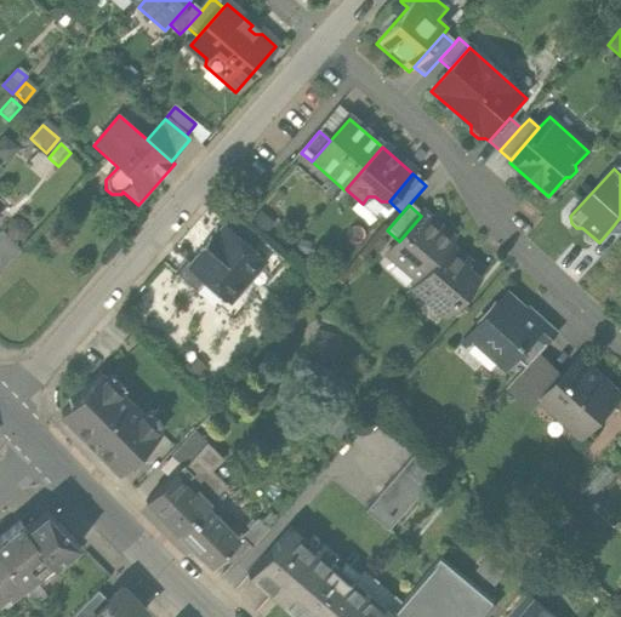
[(217,226),(226,232),(226,230),(252,253),(261,243),(228,213),(217,226)]
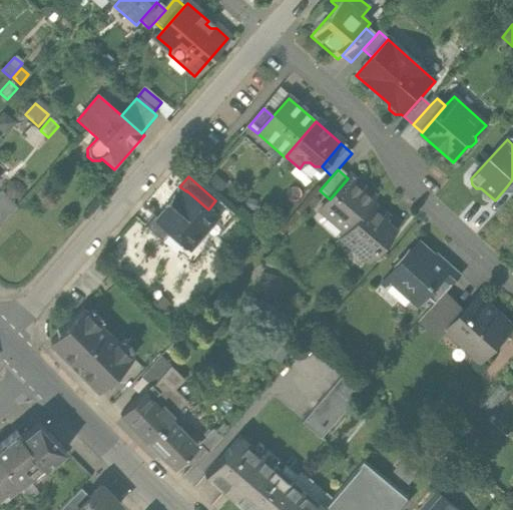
[(375,200),(348,178),(330,199),(320,211),(346,233),(371,204),(375,200)]
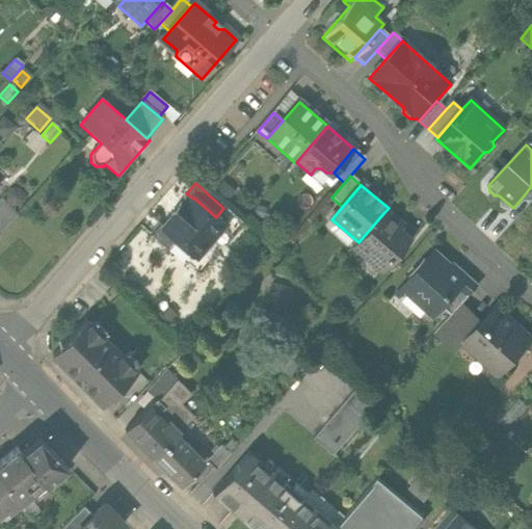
[(193,197),(193,199),(184,209),(181,207),(170,218),(174,221),(164,232),(163,233),(176,243),(194,260),(225,226),(216,217),(193,197)]
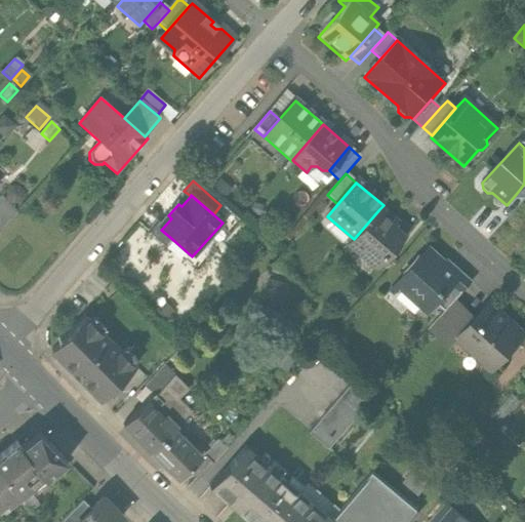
[(0,197),(0,232),(17,215),(1,197),(0,197)]
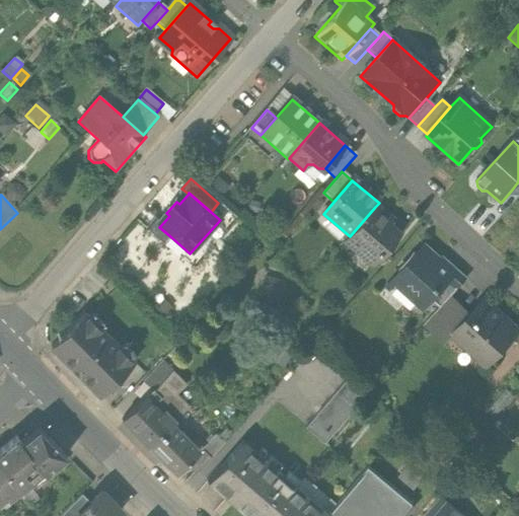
[(390,221),(375,207),(350,236),(345,242),(371,266),(404,228),(393,217),(390,221)]
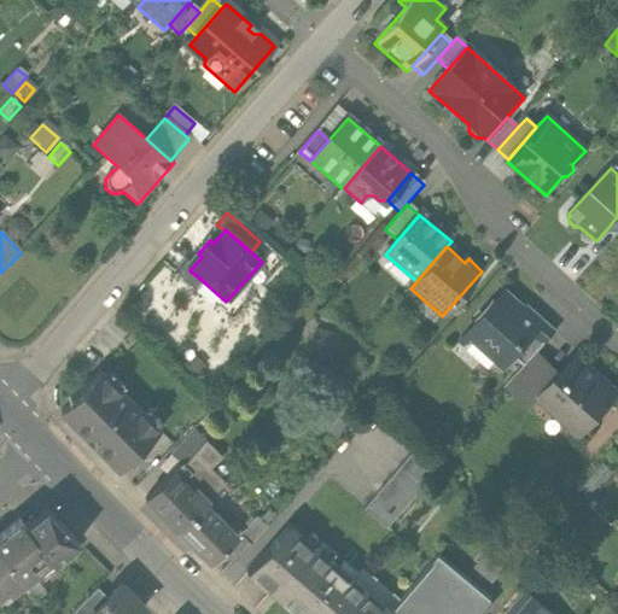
[(190,270),(191,269),(184,262),(174,274),(196,293),(204,282),(190,270)]
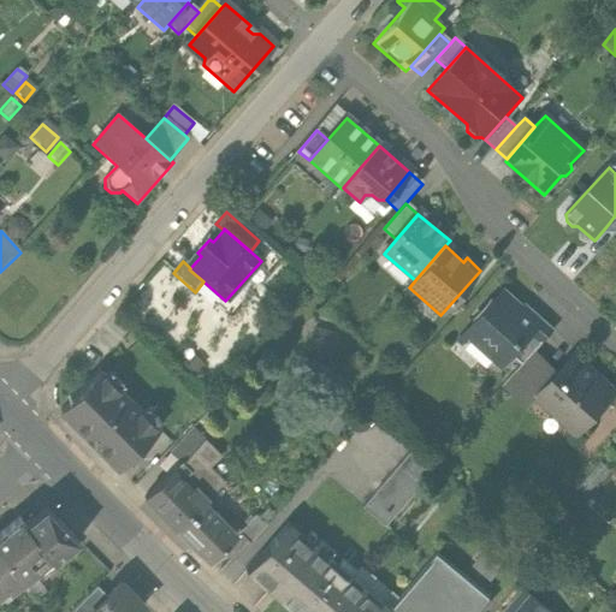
[(481,319),(458,344),(463,348),(471,339),(502,368),(511,357),(522,367),(532,356),(551,334),(504,292),(490,308),(487,308),(480,315),(481,319)]
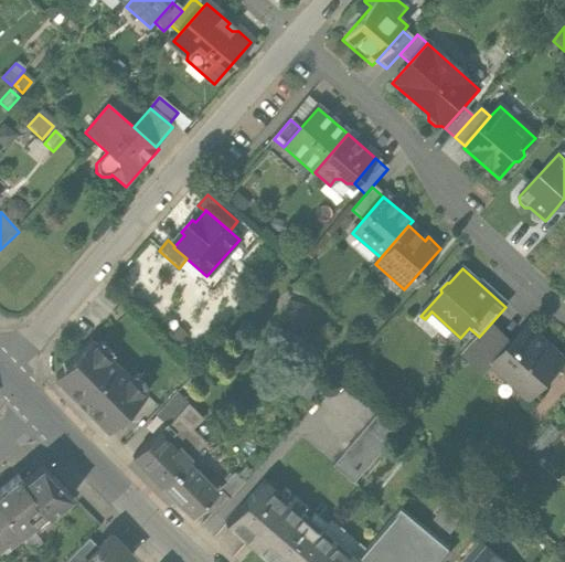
[(310,307),(286,301),(283,320),(306,326),(310,307)]
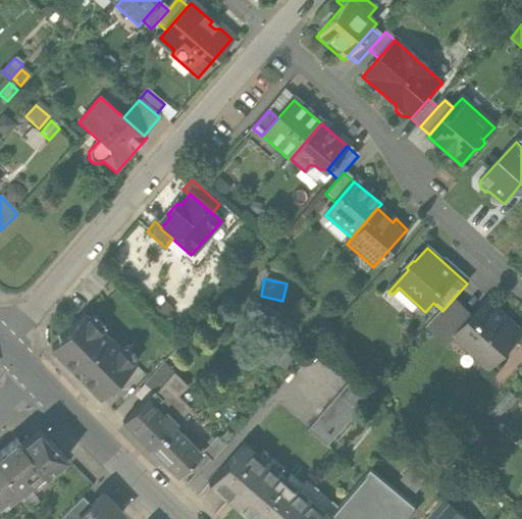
[(468,318),(451,302),(442,311),(425,329),(446,348),(455,339),(473,317),(468,318)]
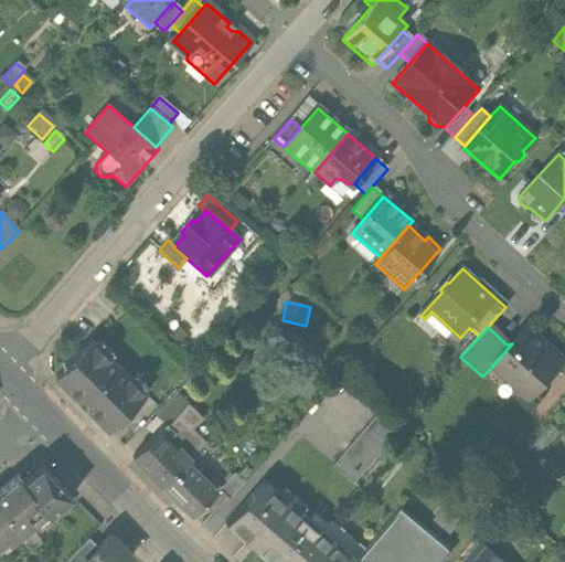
[(528,328),(512,343),(492,367),(526,398),(529,395),(534,395),(539,391),(537,385),(562,359),(528,328)]
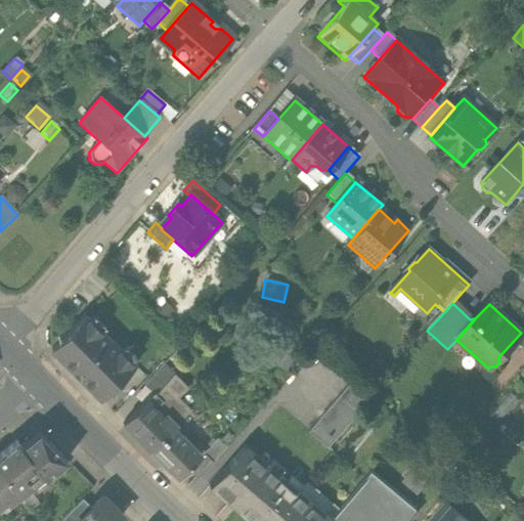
[(112,390),(134,368),(85,318),(62,341),(58,341),(57,345),(51,352),(100,402),(107,395),(112,395),(112,390)]
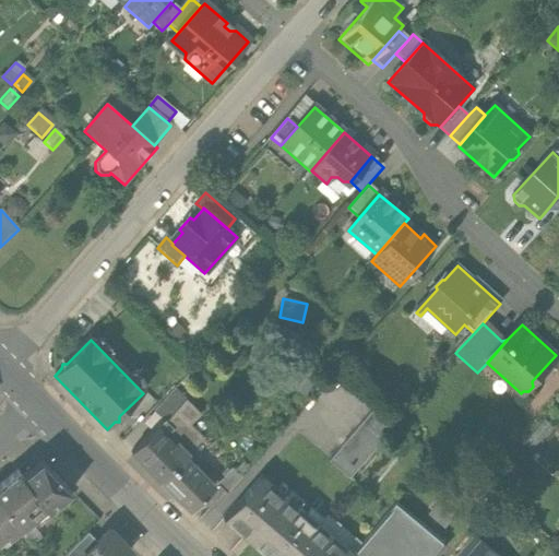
[(313,383),(297,375),(289,391),(305,399),(313,383)]
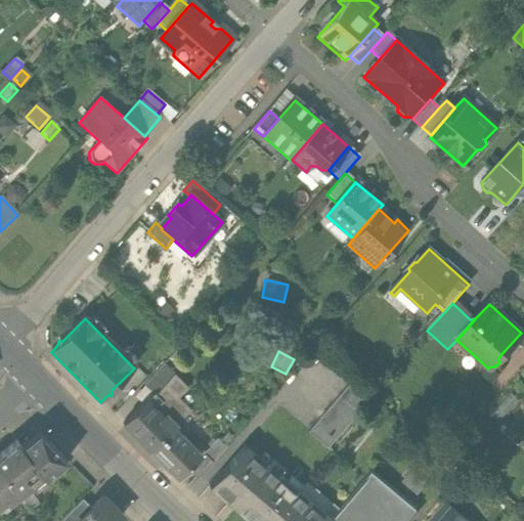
[(154,395),(155,396),(174,376),(163,365),(143,388),(153,395),(154,395)]
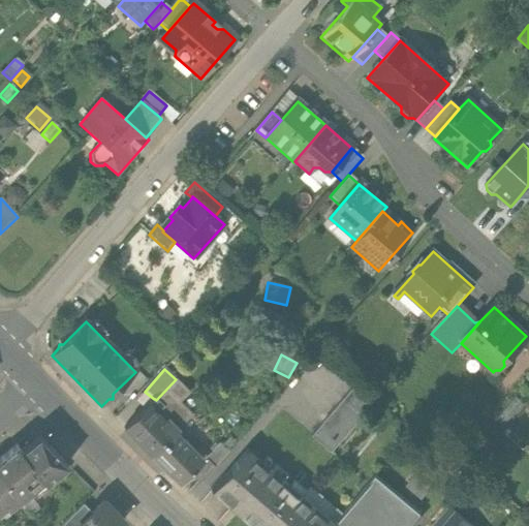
[(152,457),(175,433),(192,416),(180,403),(189,393),(176,379),(156,400),(155,399),(154,399),(124,430),(152,457)]
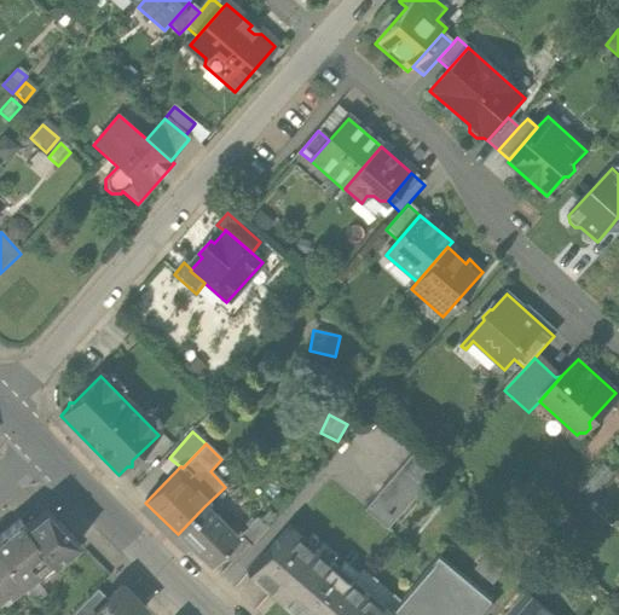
[(363,512),(386,532),(445,463),(422,444),(363,512)]
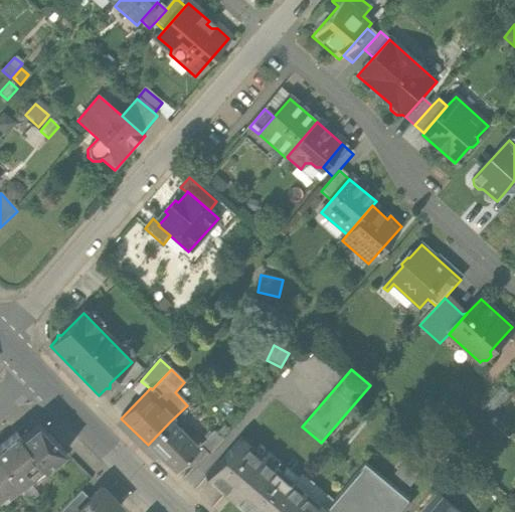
[(510,395),(500,387),(485,405),(495,413),(510,395)]
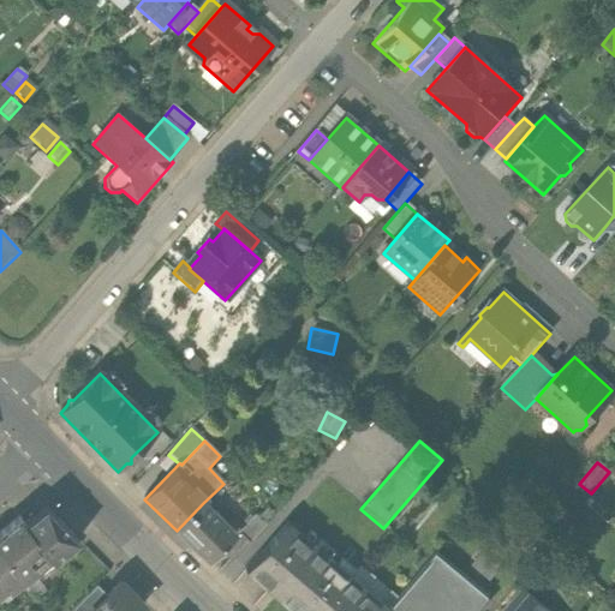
[(236,537),(203,503),(177,531),(208,564),(236,537)]
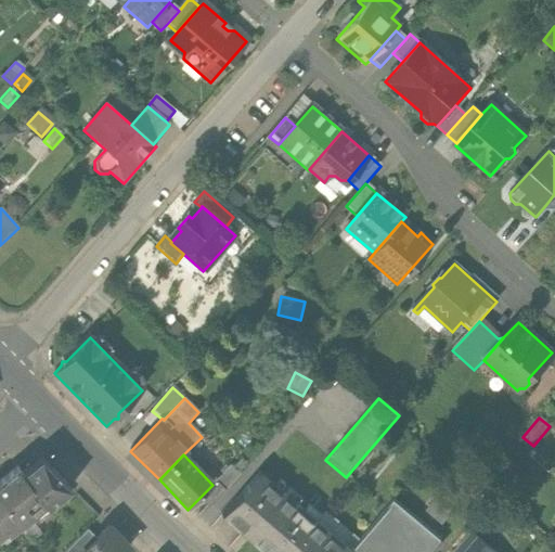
[(40,459),(21,475),(16,470),(0,482),(0,501),(20,526),(44,505),(48,509),(71,490),(40,459)]
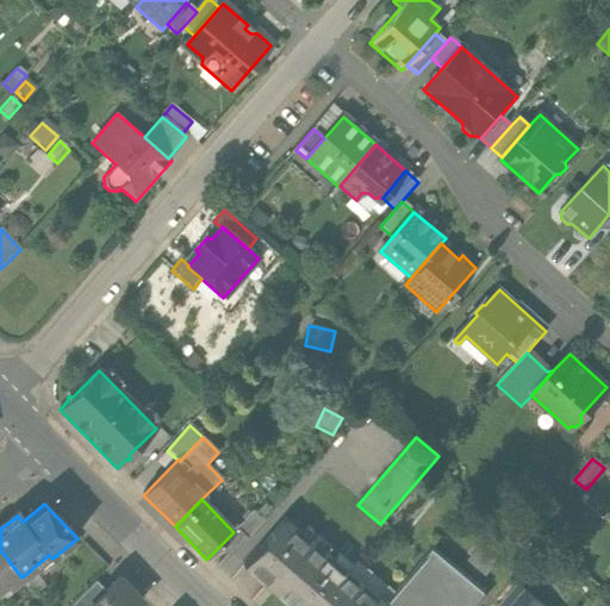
[(262,523),(251,513),(237,529),(237,532),(247,541),(262,523)]
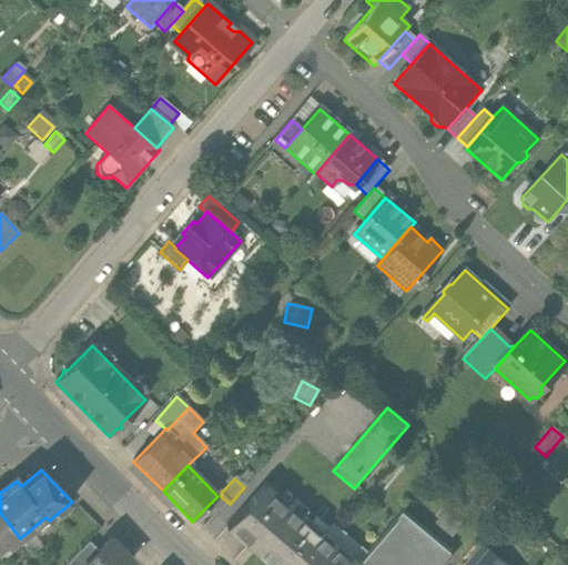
[(264,484),(225,530),(266,564),(357,564),(264,484)]
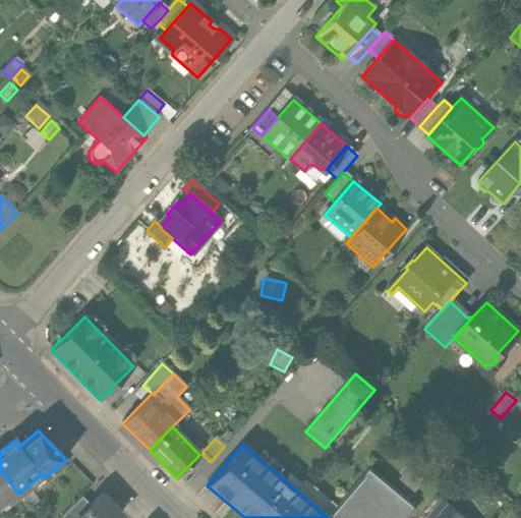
[(423,479),(408,467),(398,479),(413,492),(423,479)]
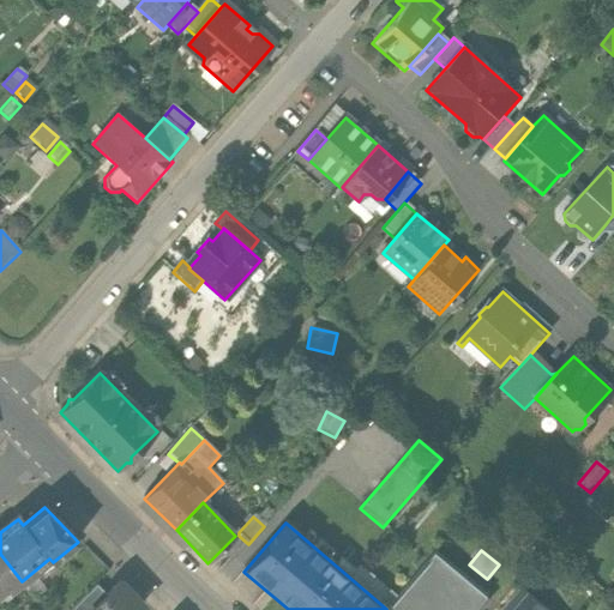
[(22,583),(22,581),(0,554),(0,592),(4,590),(7,595),(22,583)]
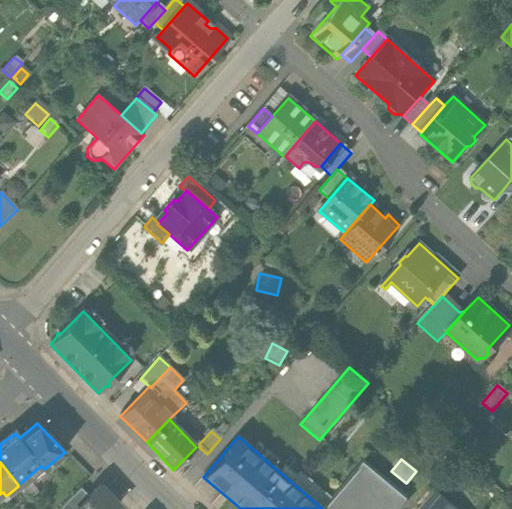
[(364,462),(324,508),(398,508),(407,499),(364,462)]
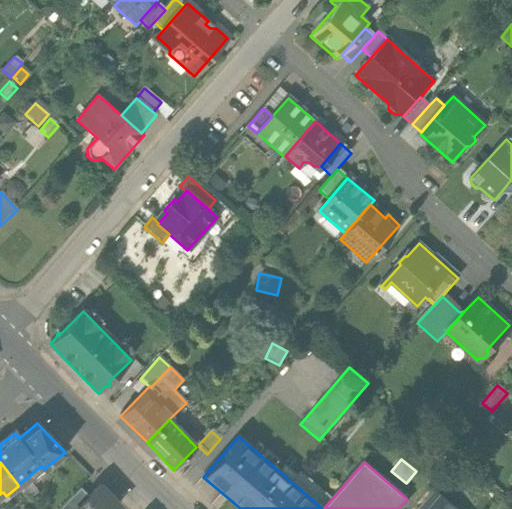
[(118,508),(119,507),(99,487),(88,498),(76,508),(118,508)]
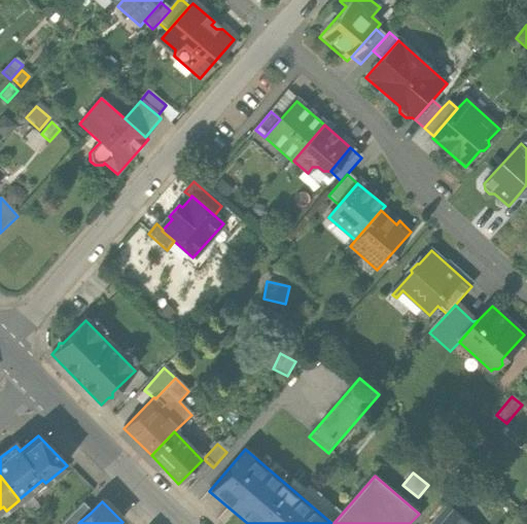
[(78,523),(91,513),(82,503),(62,523),(78,523)]
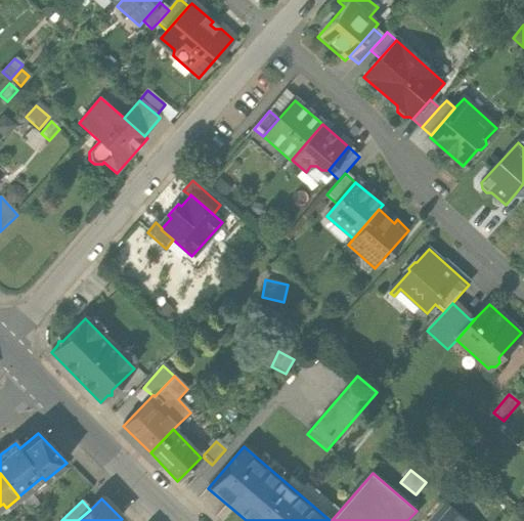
[(464,520),(451,510),(441,520),(464,520)]
